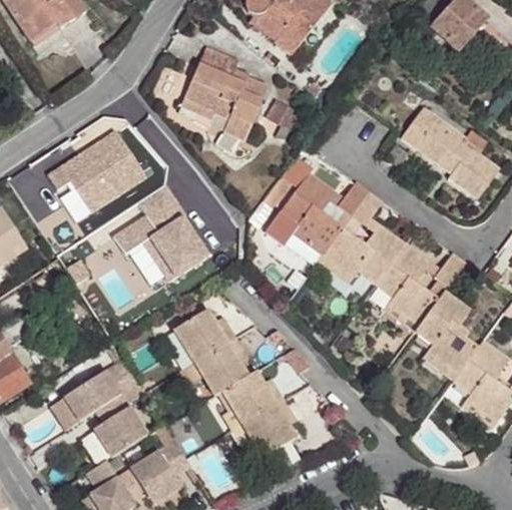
[(2,0),(30,42),(57,24),(60,29),(87,11),(79,0),(2,0)]
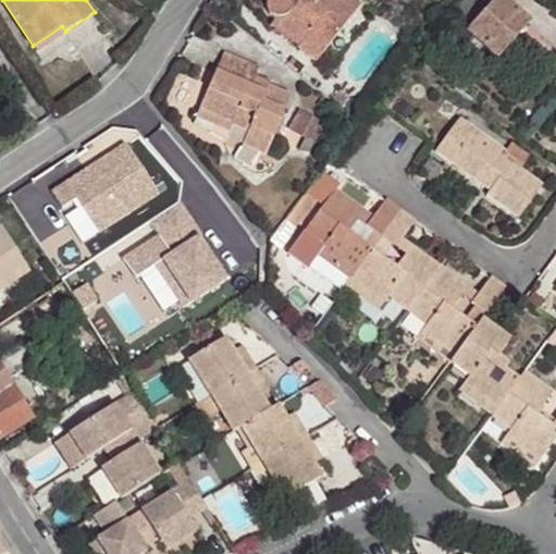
[(276,17),(275,19),(303,41),(299,47),(316,60),(361,4),(356,0),(268,0),(267,3),(267,7),(268,11),(270,14),(272,15),(274,16),(276,17)]
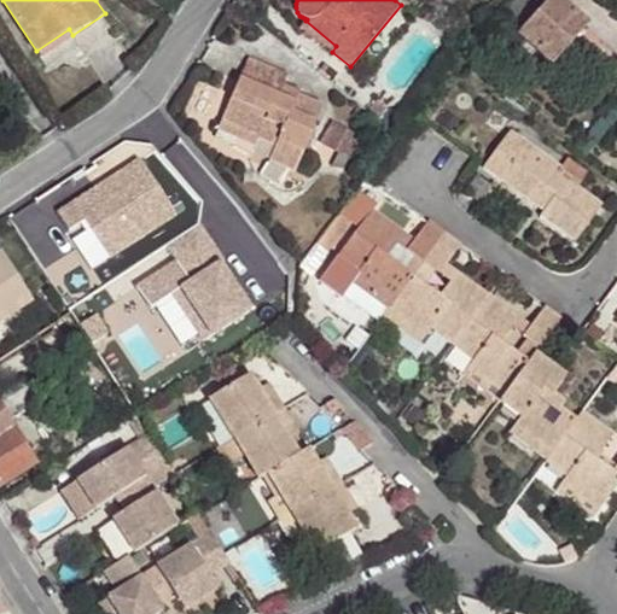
[(514,0),(501,16),(551,62),(569,42),(586,23),(559,0),(514,0)]
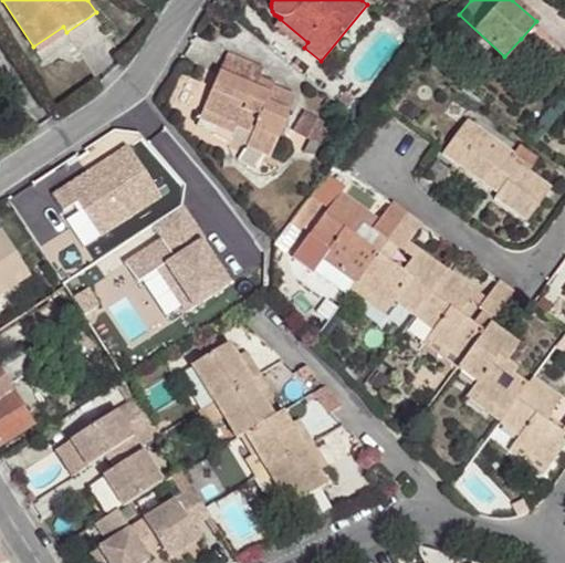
[(564,0),(550,0),(550,1),(561,11),(564,6),(564,0)]
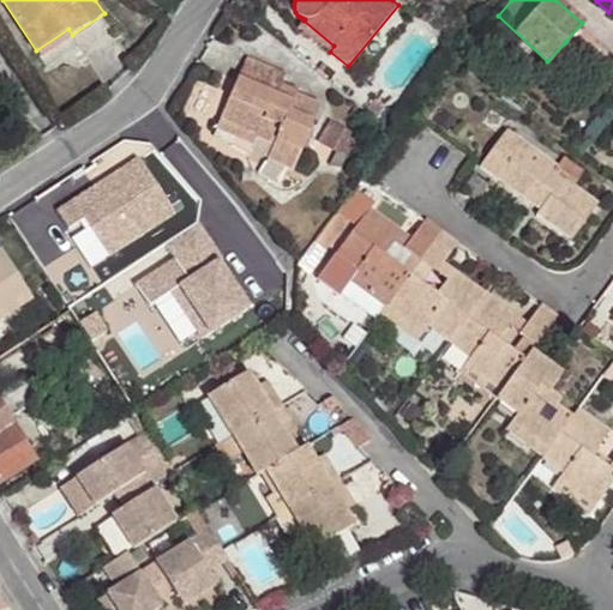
[(304,20),(299,25),(330,52),(334,46),(304,20)]
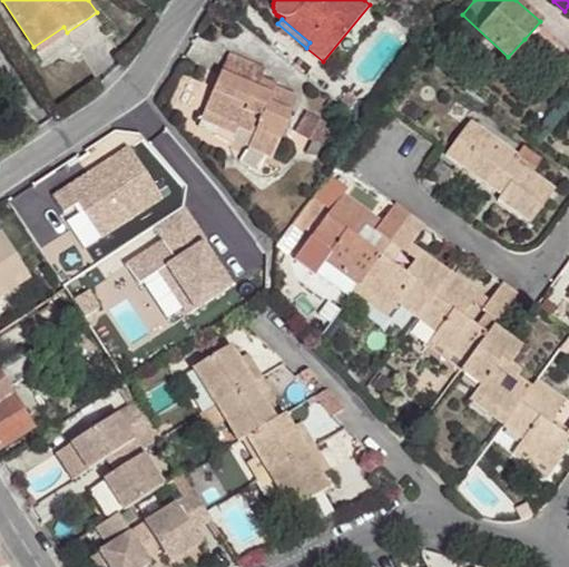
[(33,47),(37,51),(67,32),(64,27),(33,47)]
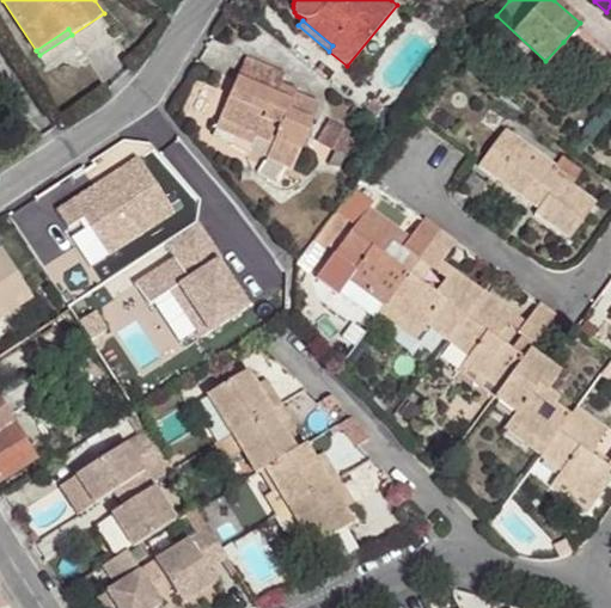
[(576,55),(563,42),(545,61),(542,66),(555,78),(576,55)]
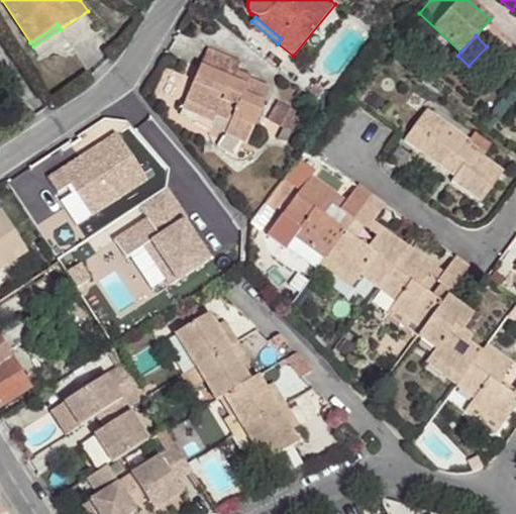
[(246,85),(249,78),(251,74),(230,66),(233,58),(209,46),(201,65),(246,85)]
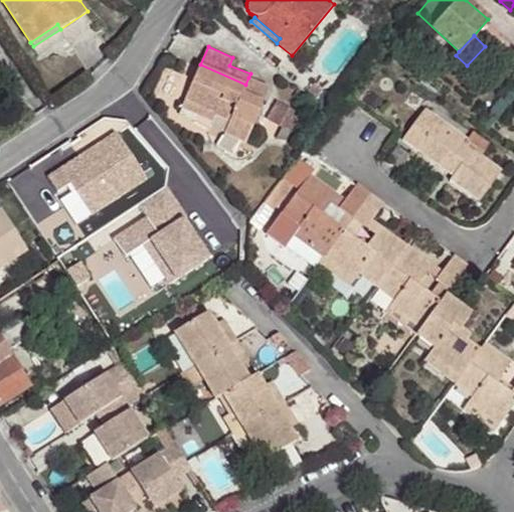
[(248,77),(245,84),(200,64),(182,106),(197,113),(195,120),(209,127),(216,114),(229,120),(223,132),(246,142),(271,87),(248,77)]
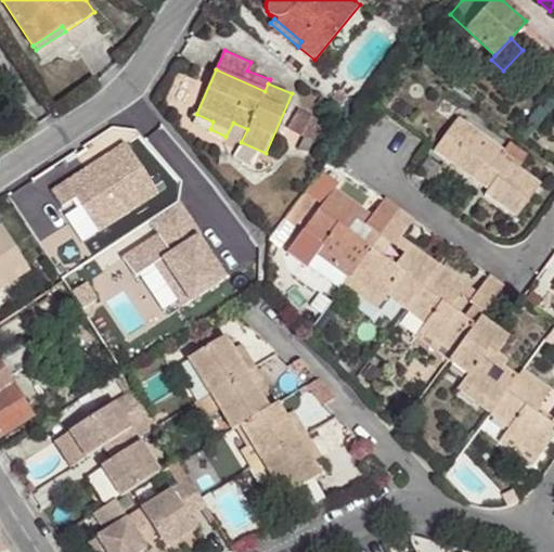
[(340,88),(333,97),(342,104),(348,94),(340,88)]
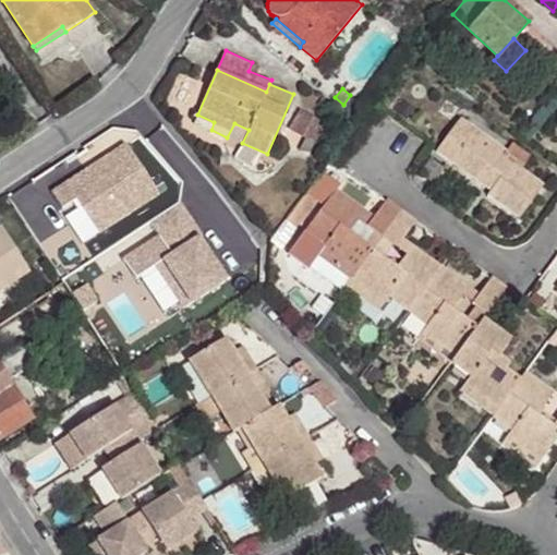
[(301,110),(290,128),(306,137),(315,142),(315,143),(326,124),(301,110)]
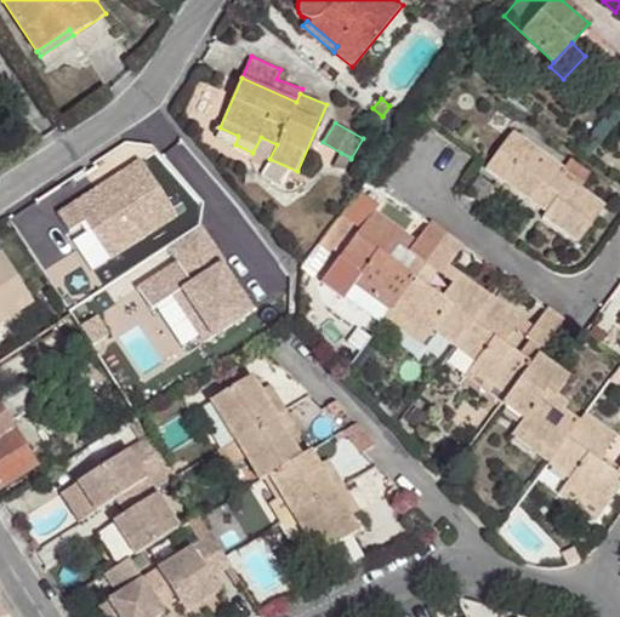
[(512,130),(487,166),(538,203),(540,198),(551,205),(547,210),(544,215),(579,241),(606,205),(581,187),(570,180),(567,184),(557,177),(564,166),(512,130)]
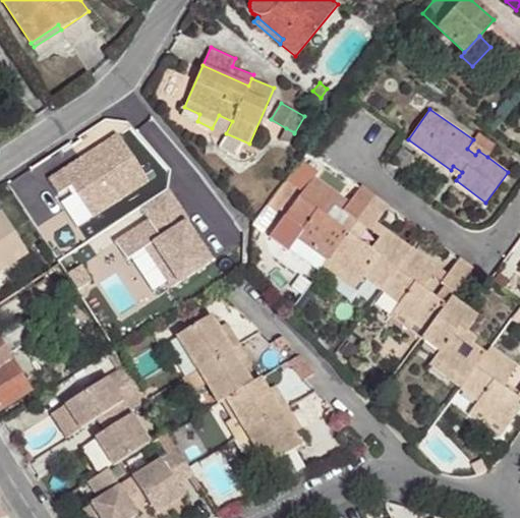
[(83,146),(94,162),(137,137),(127,121),(83,146)]
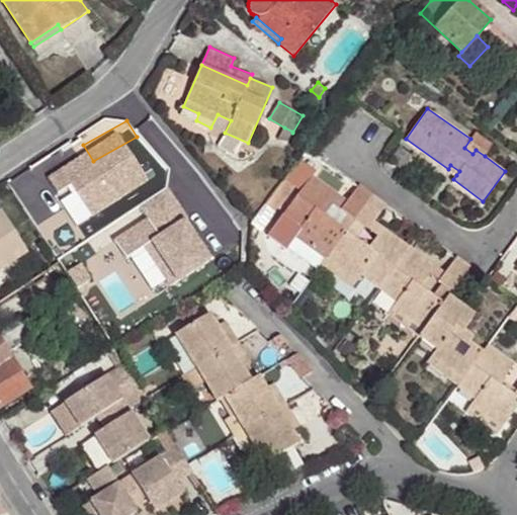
[(292,132),(284,127),(277,139),(287,140),(292,132)]
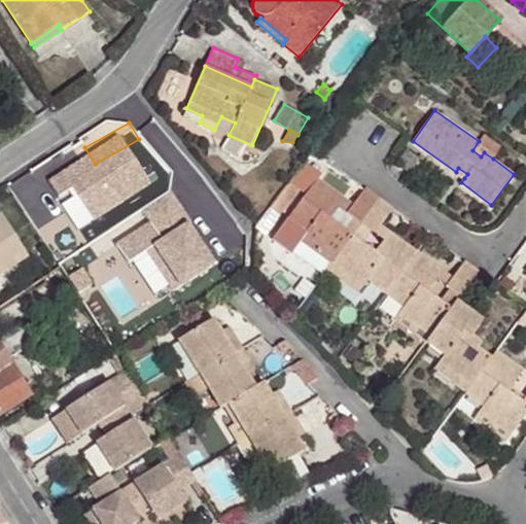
[(484,152),(493,159),(502,145),(485,134),(479,141),(472,150),(481,156),(484,152)]
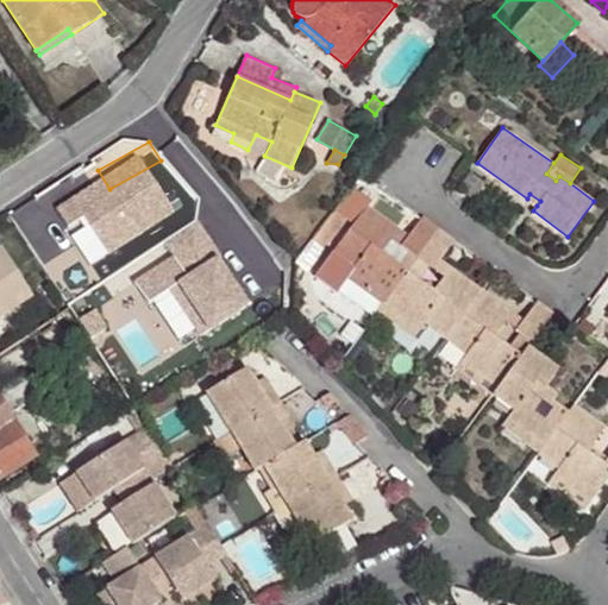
[(157,200),(170,191),(154,164),(127,181),(133,190),(137,199),(157,200)]
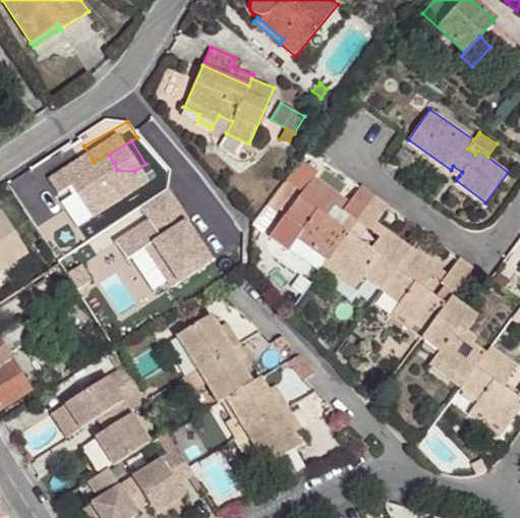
[(63,170),(79,194),(100,180),(104,187),(107,192),(113,187),(116,192),(107,199),(103,203),(105,206),(93,214),(111,240),(145,218),(141,213),(157,203),(160,208),(164,214),(185,199),(181,193),(182,192),(157,156),(146,164),(134,171),(117,170),(114,163),(99,172),(87,154),(63,170)]
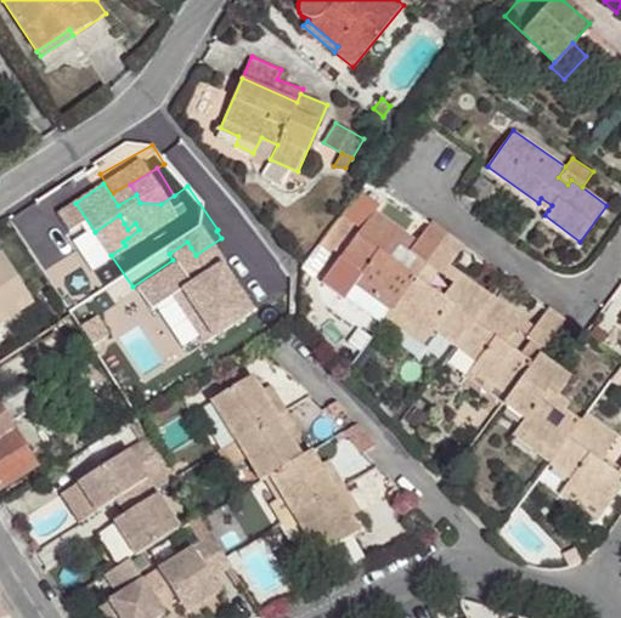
[(541,198),(538,203),(548,210),(552,205),(541,198)]
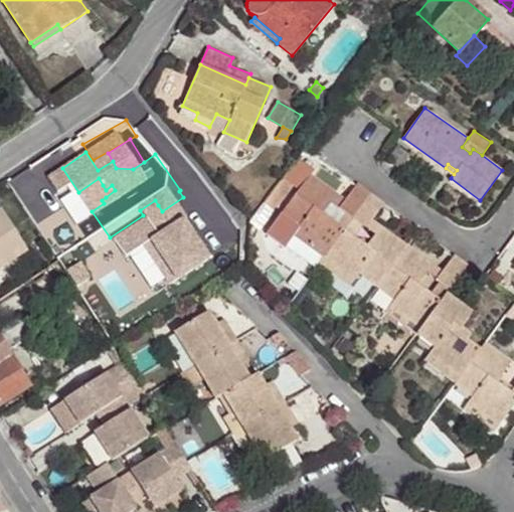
[(310,174),(268,232),(315,267),(319,262),(324,256),(370,194),(356,184),(345,199),(310,174)]
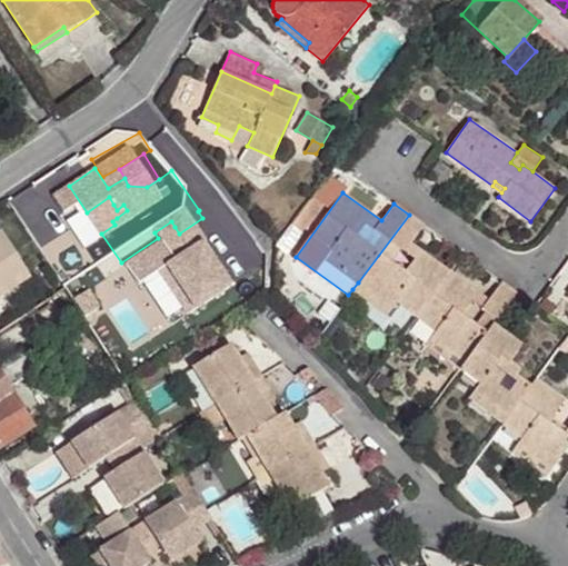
[(291,224),(278,242),(288,250),(321,205),(312,197),(292,225),(291,224)]
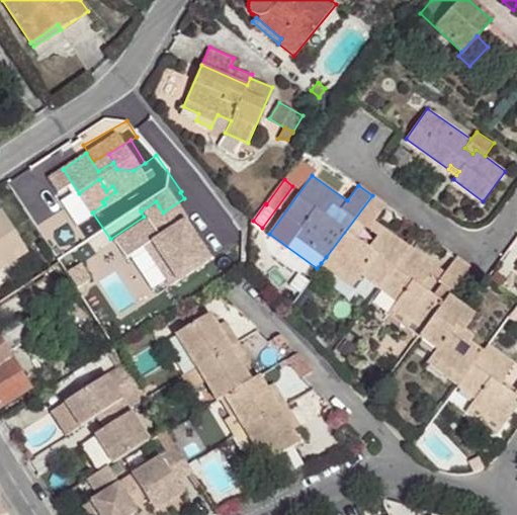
[(99,189),(106,198),(115,191),(112,186),(106,191),(103,186),(99,189)]
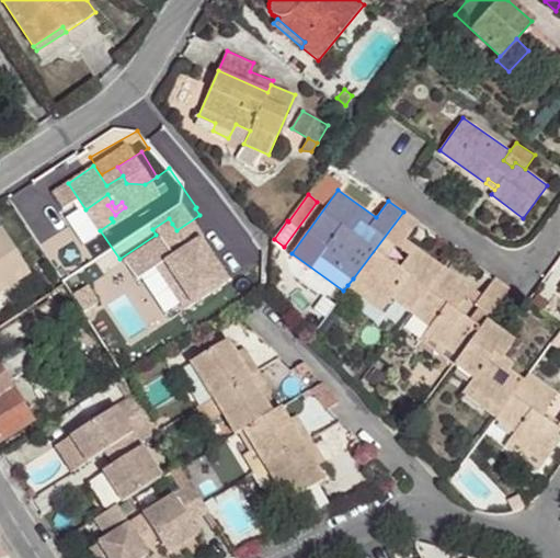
[(403,212),(353,279),(387,304),(392,297),(411,310),(444,266),(415,247),(409,254),(400,268),(384,257),(393,243),(399,248),(406,239),(418,223),(403,212)]
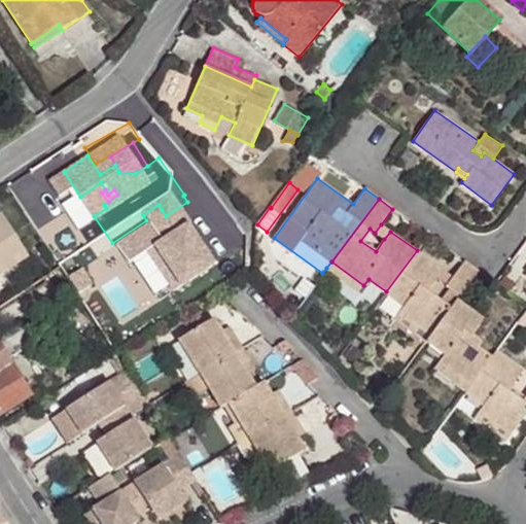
[(143,215),(146,220),(162,210),(159,205),(143,215)]
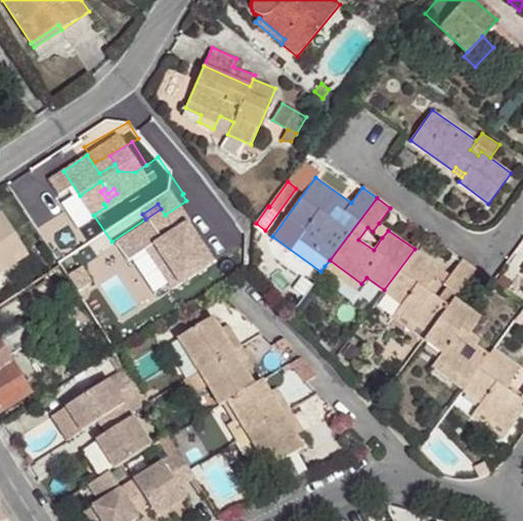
[(0,212),(0,263),(1,263),(4,268),(29,253),(2,211),(0,212)]
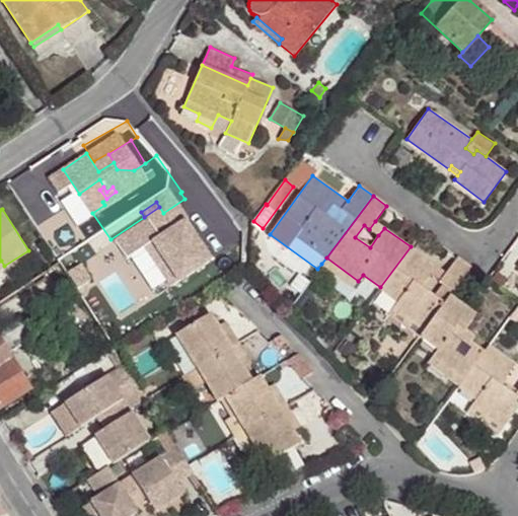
[(144,217),(111,239),(113,243),(147,221),(144,217)]
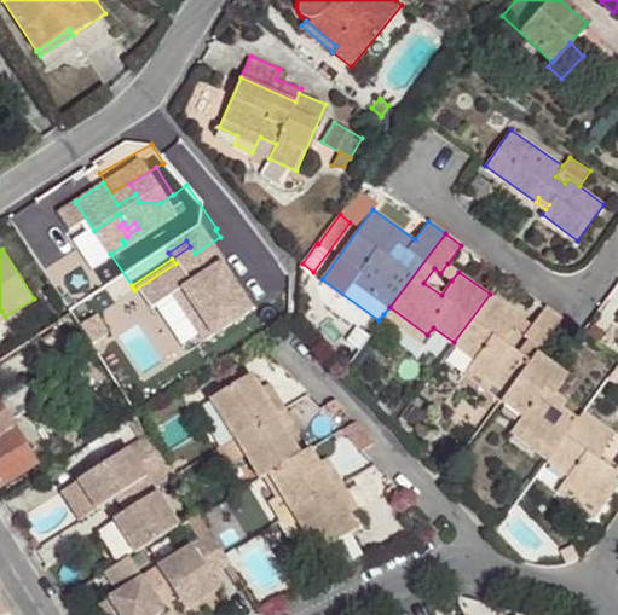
[(448,264),(440,273),(451,280),(458,272),(448,264)]
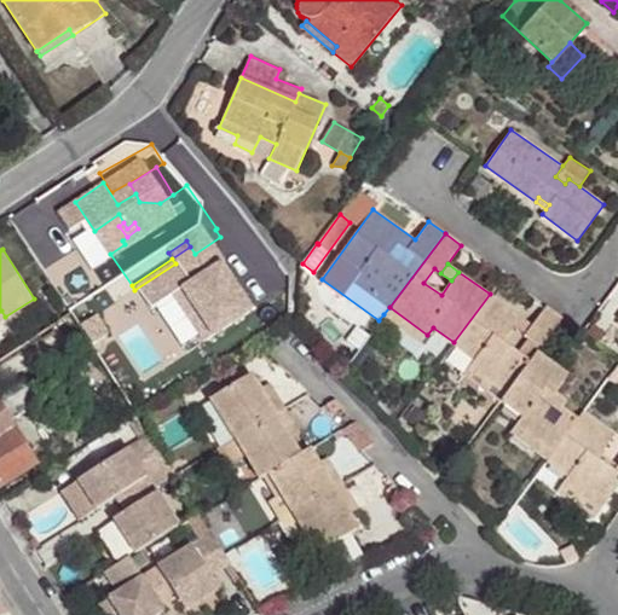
[(490,294),(454,342),(458,346),(449,359),(465,371),(469,365),(507,392),(536,352),(561,318),(546,306),(531,324),(524,334),(531,338),(520,353),(503,341),(513,326),(521,317),(490,294)]
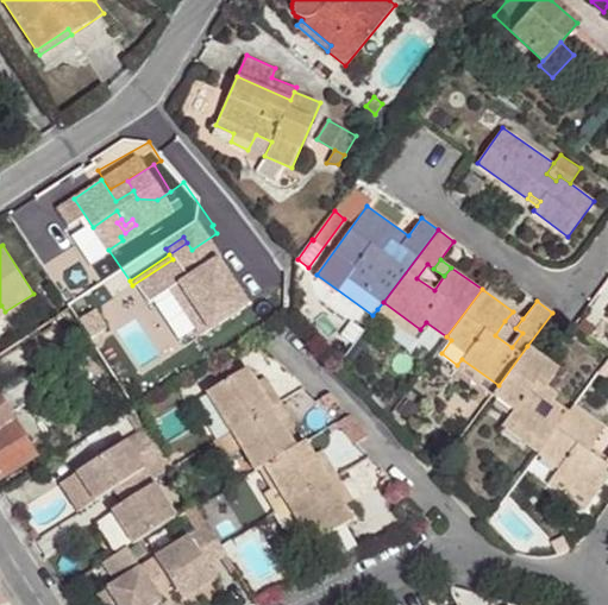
[(81,323),(93,316),(81,297),(69,306),(70,307),(81,323)]
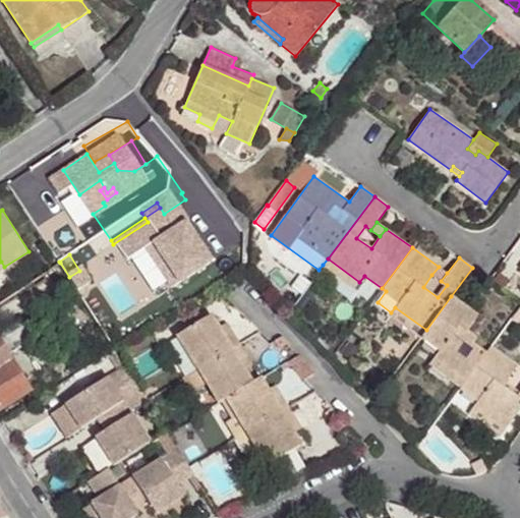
[(328,259),(323,265),(354,288),(359,282),(328,259)]
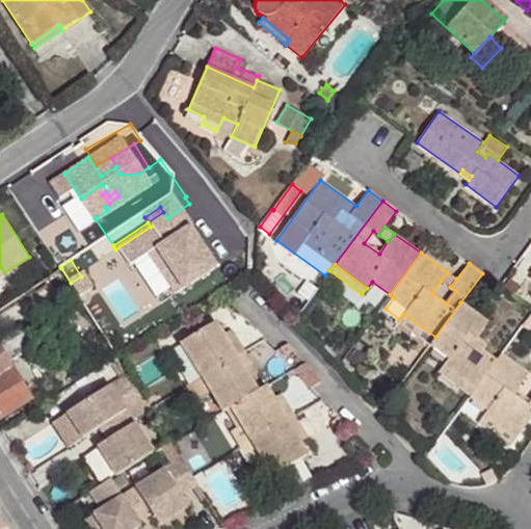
[(448,272),(441,281),(450,287),(456,279),(448,272)]
